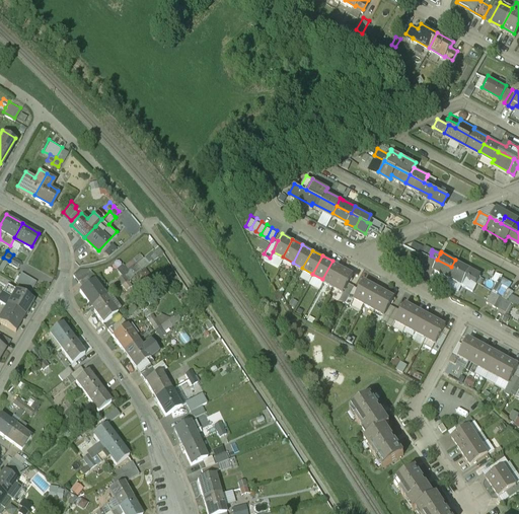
[(451,267),(437,260),(434,264),(433,267),(447,274),(451,267)]
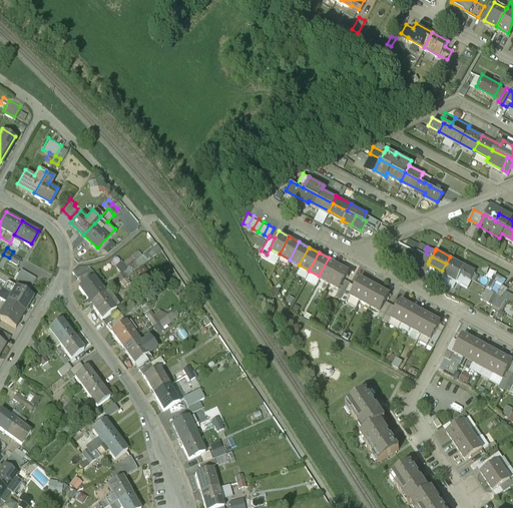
[(475,270),(450,257),(446,264),(471,277),(475,270)]
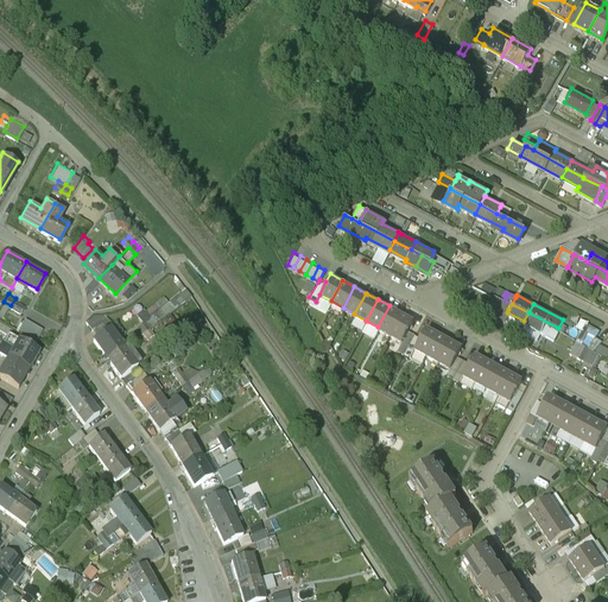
[(390,305),(378,327),(390,333),(401,312),(390,305)]
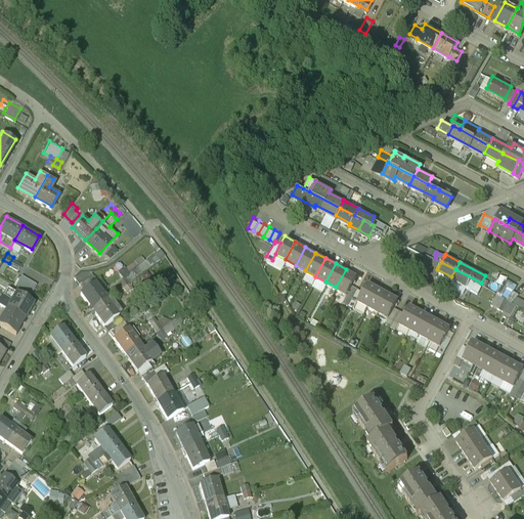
[(346,269),(336,287),(346,293),(351,283),(356,274),(346,269)]
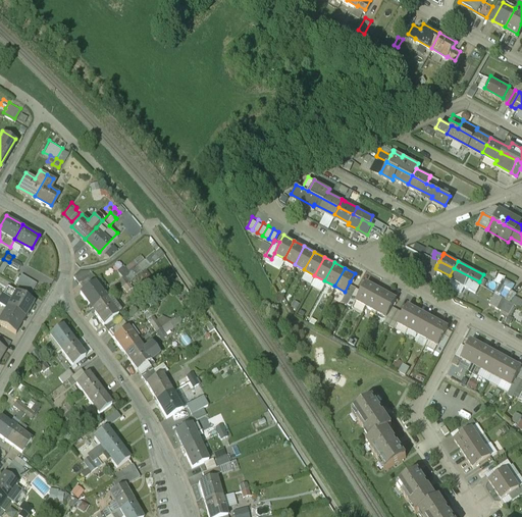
[(479,281),(454,268),(450,275),(475,290),(479,281)]
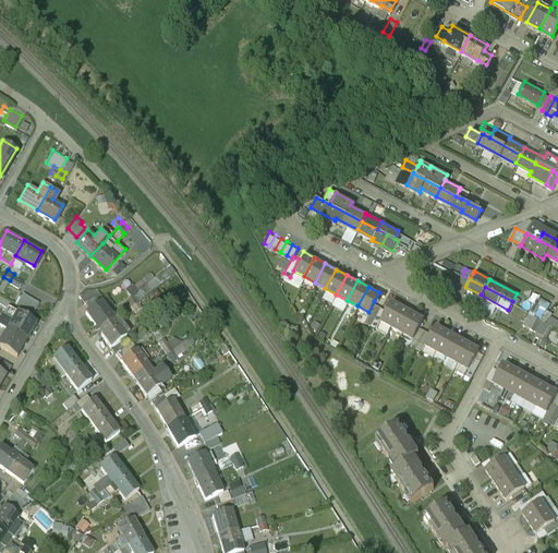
[(21,288),(15,298),(33,307),(38,297),(21,288)]
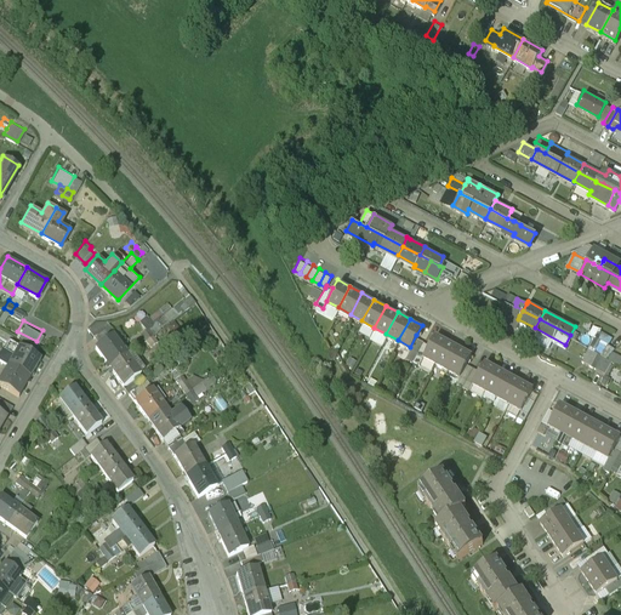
[(147,325),(141,330),(146,336),(152,331),(147,325)]
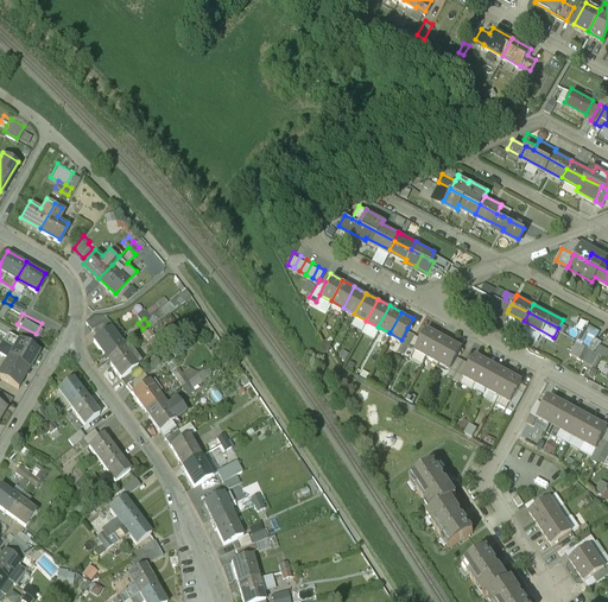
[(124,343),(109,324),(93,337),(107,355),(124,343)]
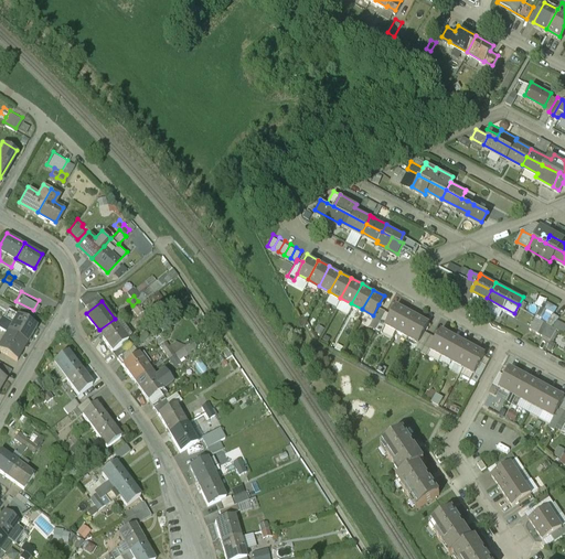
[(138,301),(132,305),(137,312),(142,308),(138,301)]
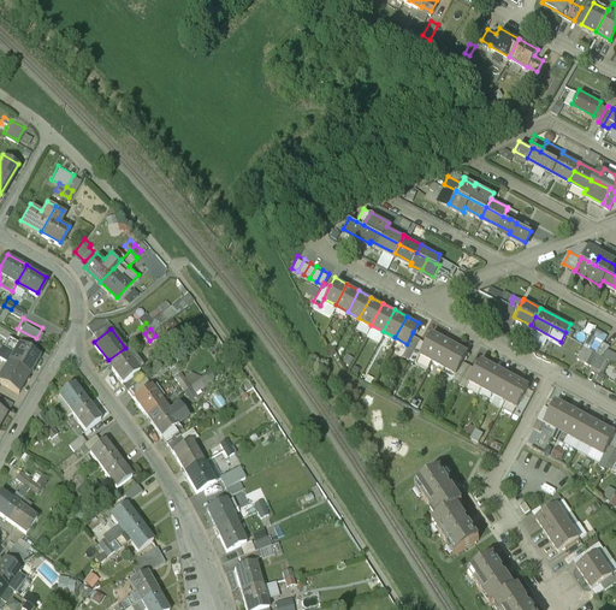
[(426,339),(420,351),(432,357),(444,337),(431,330),(426,339)]
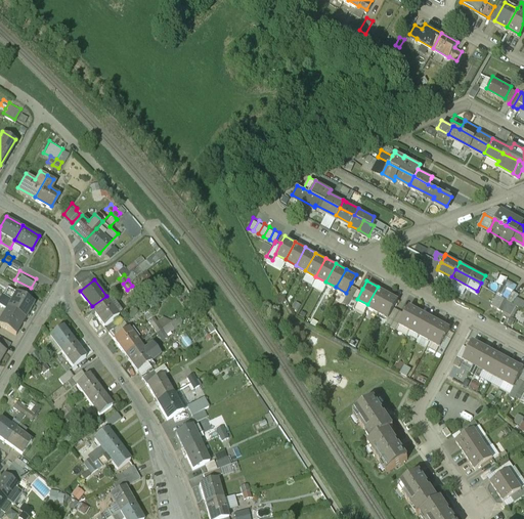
[(351,283),(346,293),(343,299),(348,302),(357,286),(351,283)]
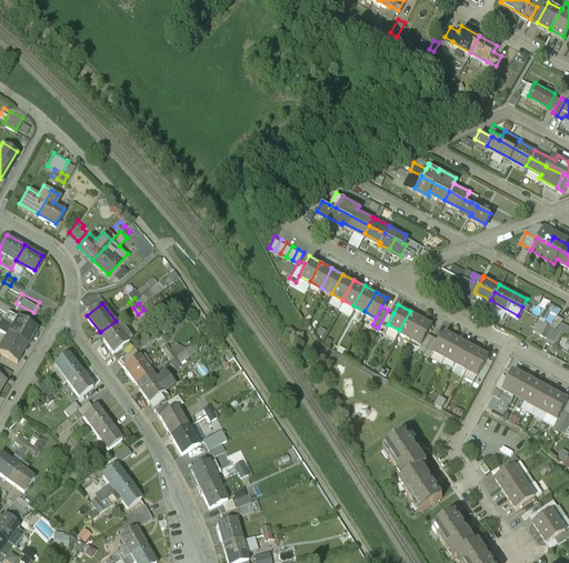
[(36,325),(7,309),(0,319),(0,327),(8,331),(27,342),(36,325)]
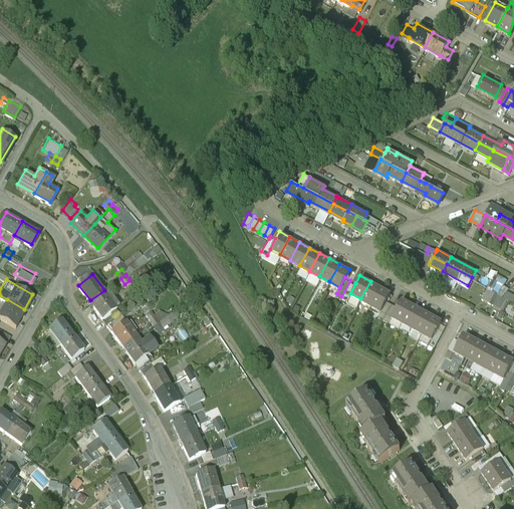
[(350,280),(341,296),(346,299),(350,293),(355,283),(350,280)]
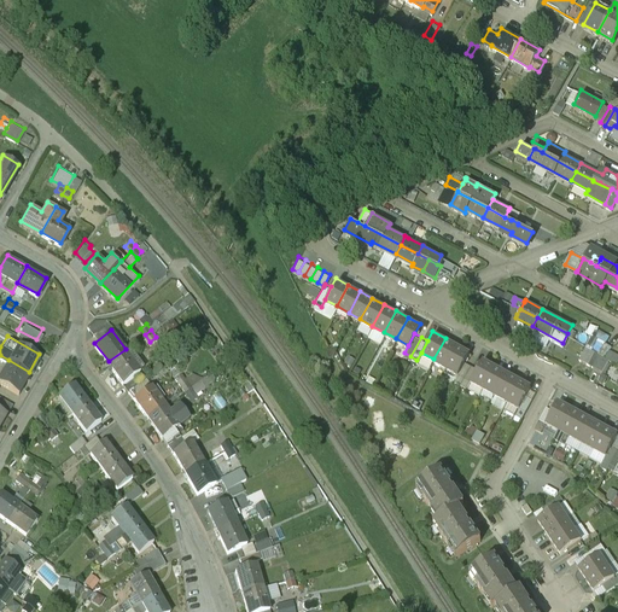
[(445,338),(433,359),(445,366),(456,344),(445,338)]
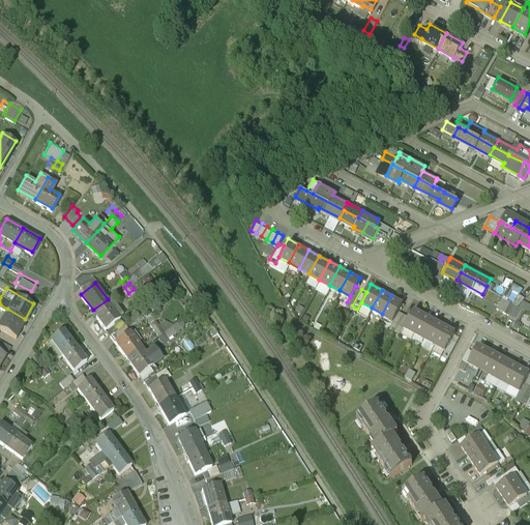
[(519,291),(512,300),(517,302),(523,294),(519,291)]
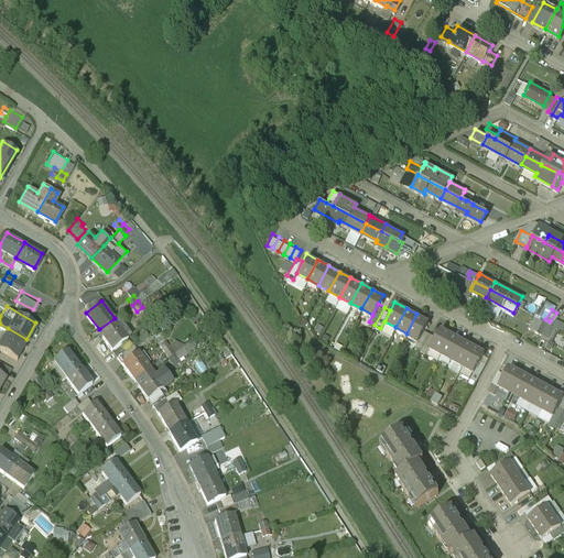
[(416,314),(407,334),(418,339),(424,328),(429,319),(416,314)]
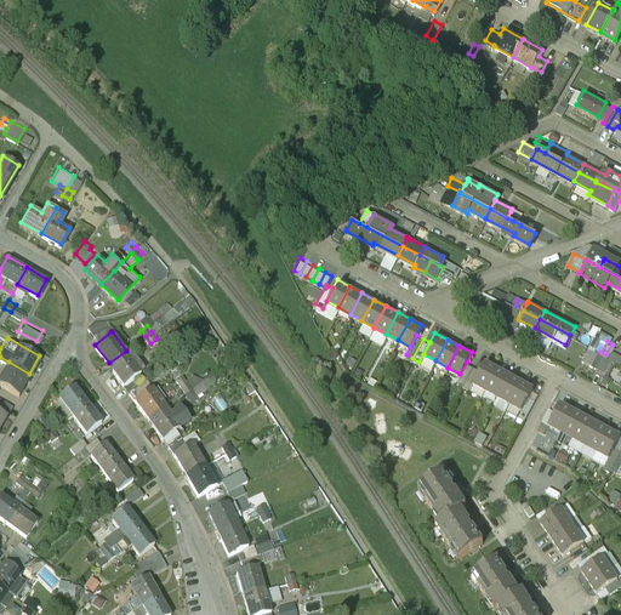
[(126,351),(109,363),(123,382),(140,369),(126,351)]
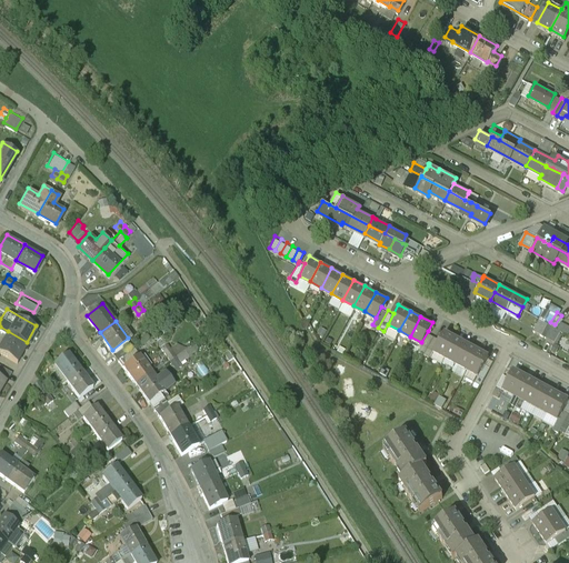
[(439,337),(432,349),(445,354),(455,335),(443,329),(439,337)]
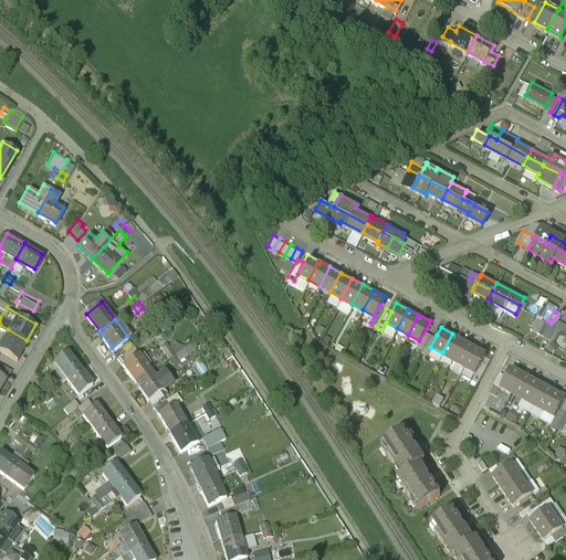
[(27,340),(8,329),(0,341),(0,347),(17,357),(27,340)]
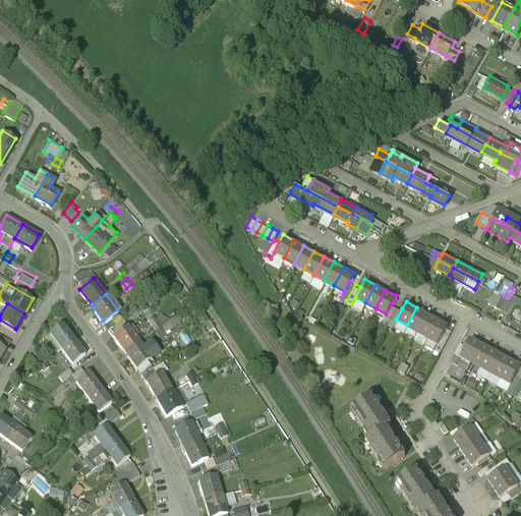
[(386,313),(383,319),(388,322),(397,305),(392,303),(386,313)]
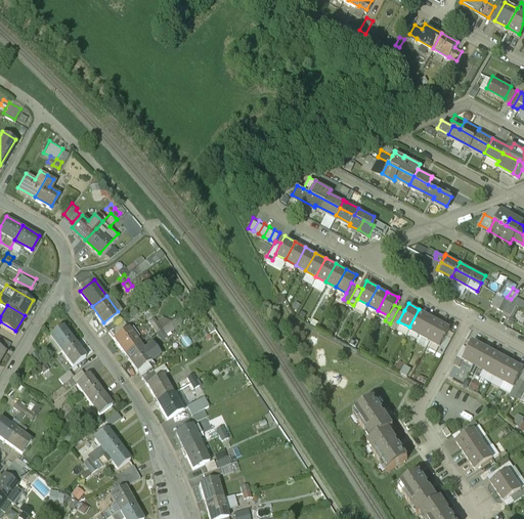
[(399,307),(390,323),(396,327),(398,321),(404,310),(399,307)]
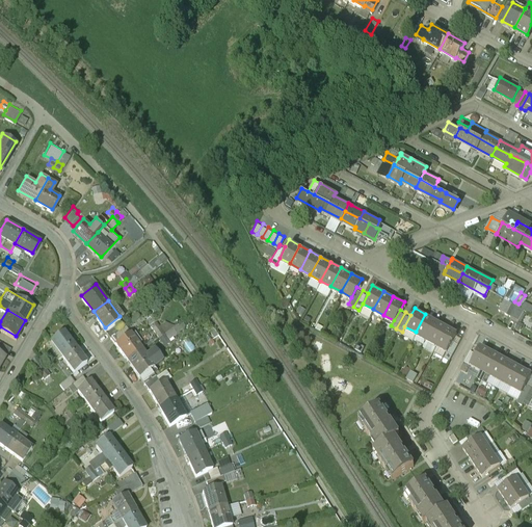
[(425,314),(416,332),(426,338),(435,319),(425,314)]
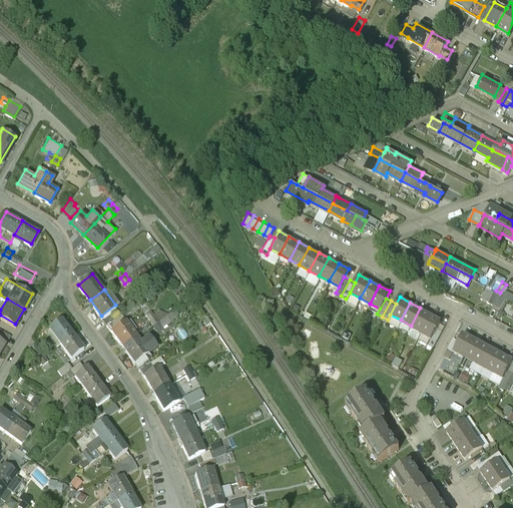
[(420,308),(411,326),(420,331),(430,314),(420,308)]
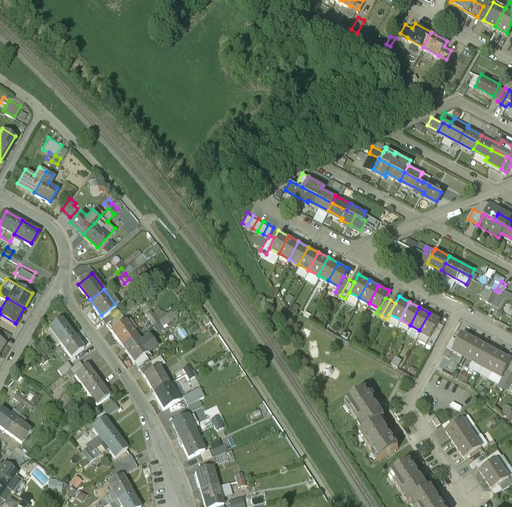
[(111,311),(103,317),(106,322),(115,315),(111,311)]
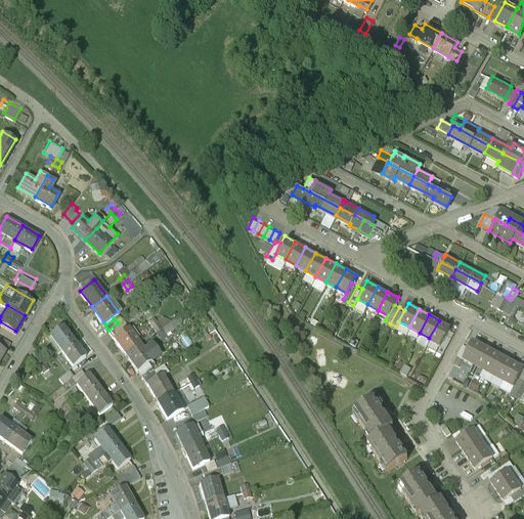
[(118,322),(108,330),(114,336),(128,325),(124,318),(118,322)]
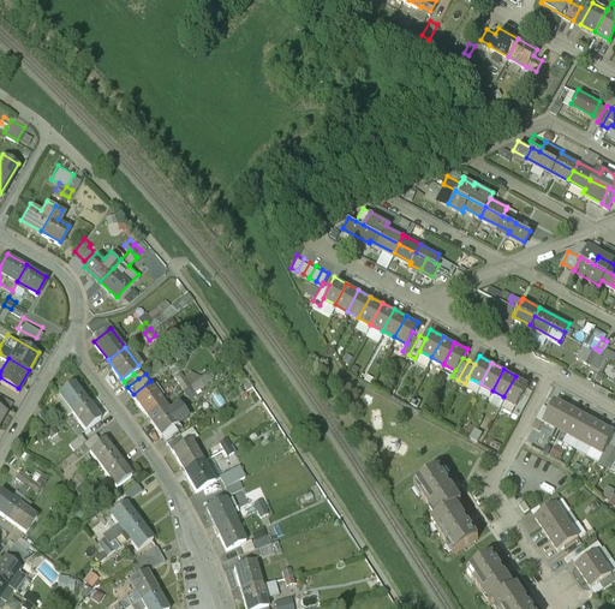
[(185,375),(179,380),(184,386),(190,381),(185,375)]
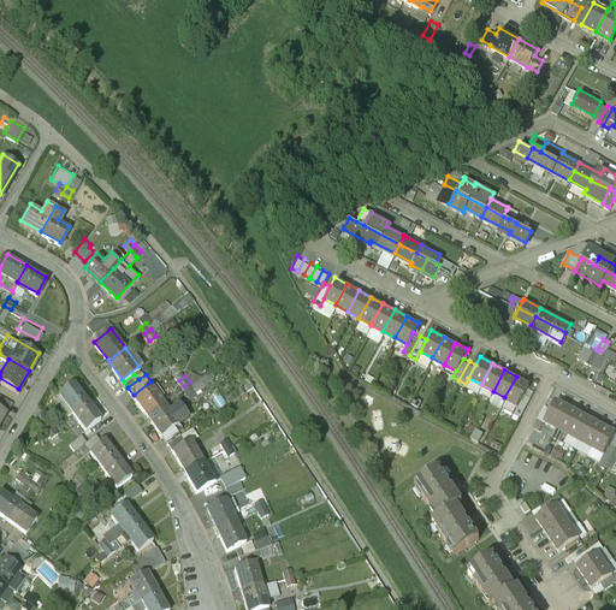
[(516,377),(504,397),(517,404),(523,391),(528,383),(516,377)]
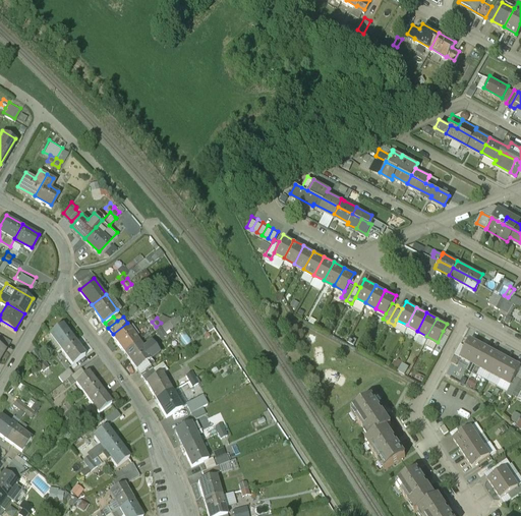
[(62,323),(50,332),(61,347),(74,337),(62,323)]
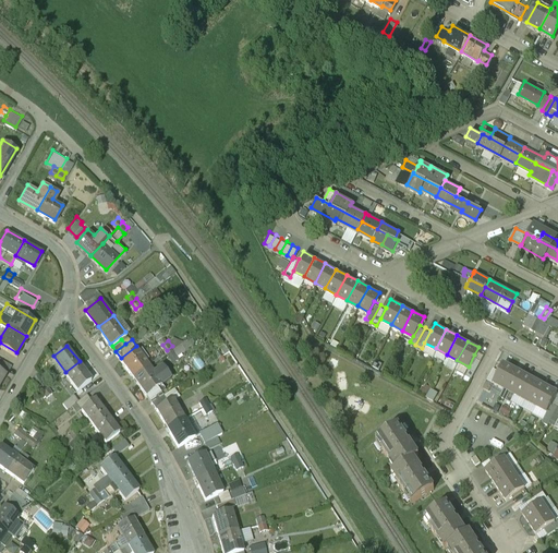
[(136,346),(121,358),(133,375),(148,363),(136,346)]
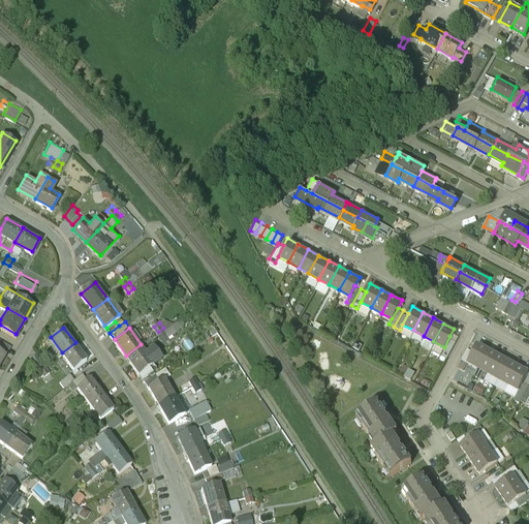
[(163,328),(158,332),(161,338),(167,334),(163,328)]
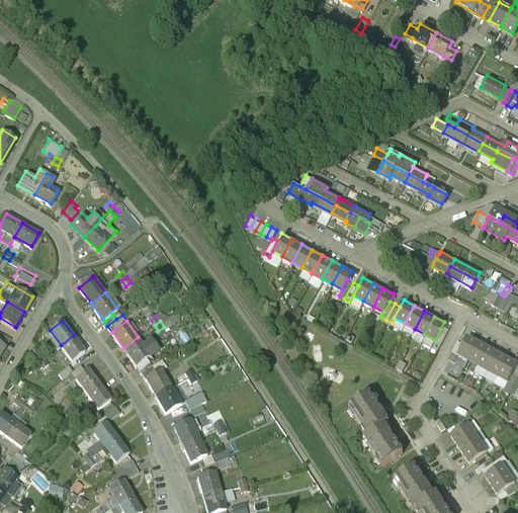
[(435,340),(432,345),(437,348),(445,332),(440,329),(435,340)]
